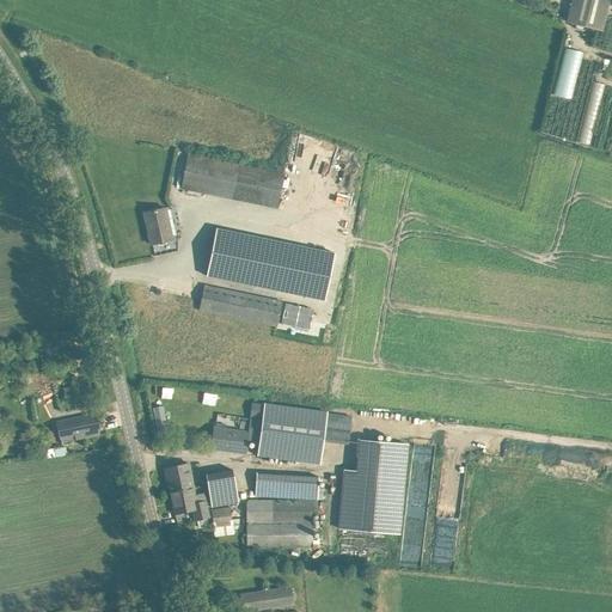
[(573,0),(568,24),(603,32),(610,0),(573,0)]
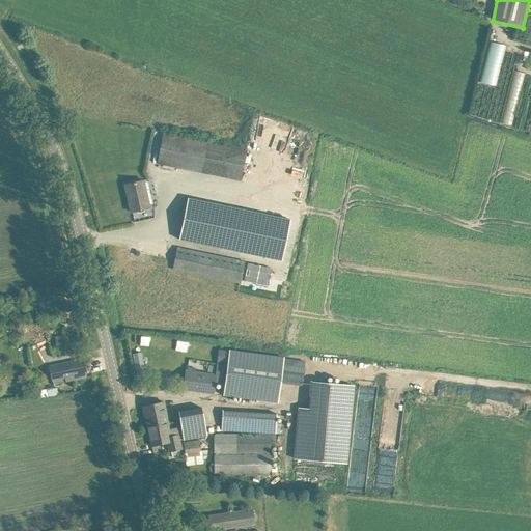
[(480,82),(495,85),(505,45),(491,42),(480,82)]
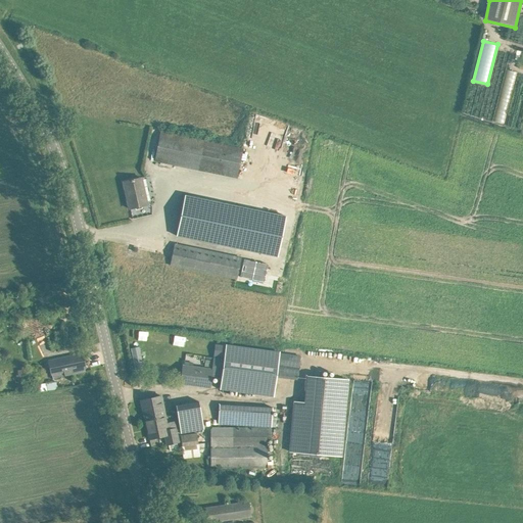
[(507,69),(495,122),(506,124),(517,72),(507,69)]
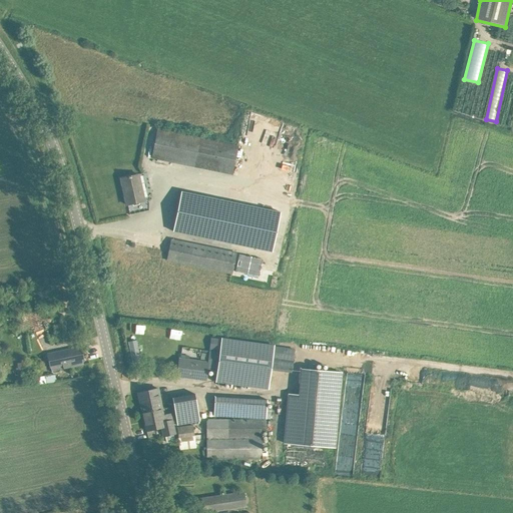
[(152,158),(176,163),(230,173),(236,143),(158,128),(152,158)]
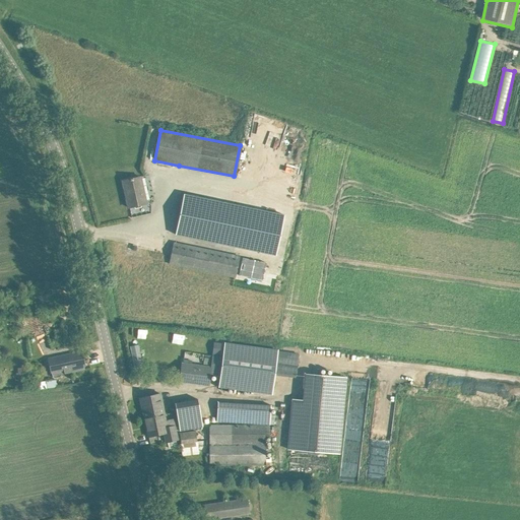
[(146,203),(140,177),(130,179),(122,181),(128,207),(138,205),(146,203)]
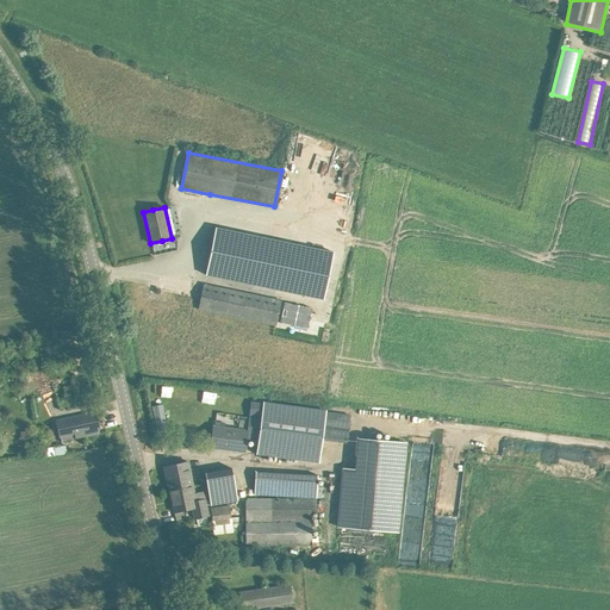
[(216,226),(205,275),(279,291),(324,299),(324,298),(334,253),(216,226)]
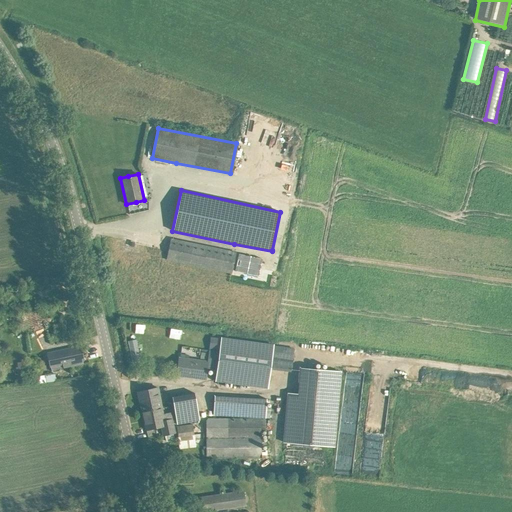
[(171,239),(167,260),(231,274),(236,253),(235,252),(171,239)]
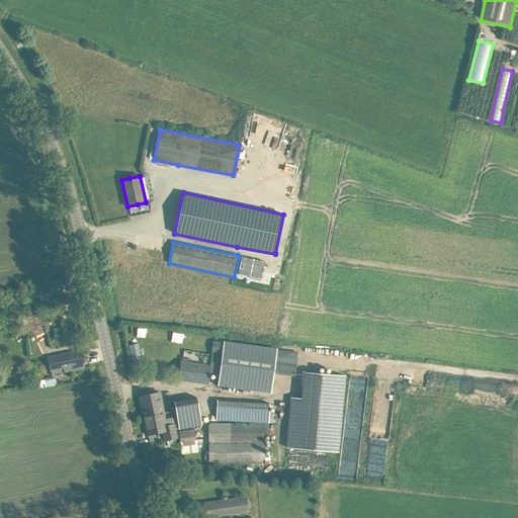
[(41,315),(29,318),(32,329),(44,326),(41,315)]
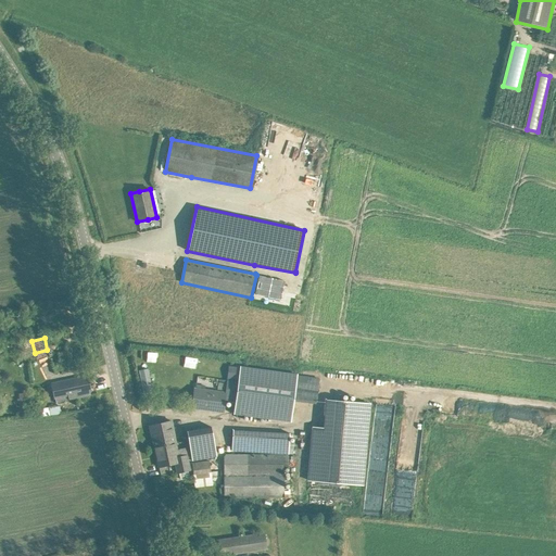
[(225,392),(193,388),(193,393),(191,409),(224,413),(225,400),(235,402),(232,414),(291,421),(294,402),(316,404),(319,378),(228,366),(225,392)]
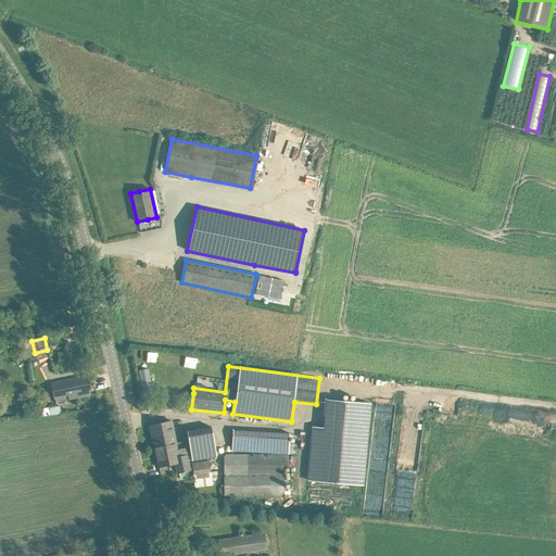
[(142,390),(153,388),(149,368),(138,370),(142,390)]
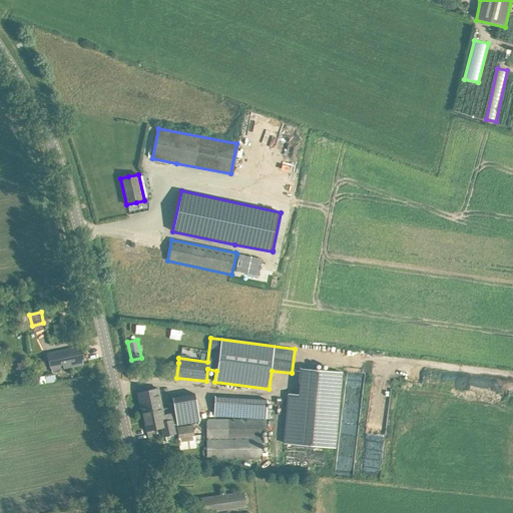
[(80,347),(71,349),(47,355),(50,369),(51,369),(52,372),(54,373),(59,372),(60,371),(66,370),(65,365),(68,365),(68,368),(84,364),(80,347)]
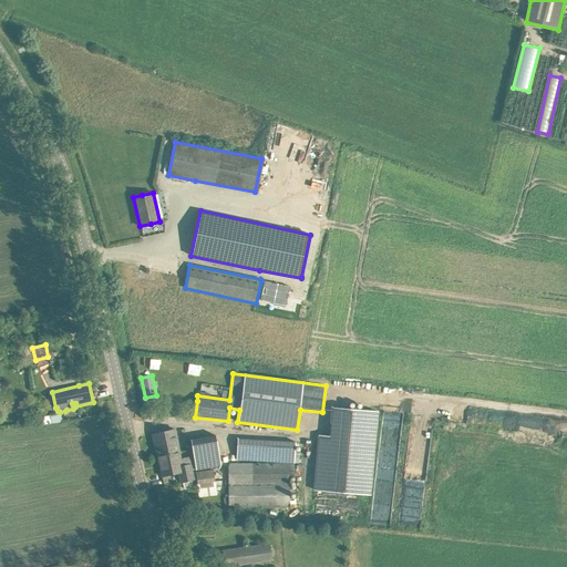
[(331,436),(320,435),(315,491),(369,495),(375,411),(333,408),(331,436)]
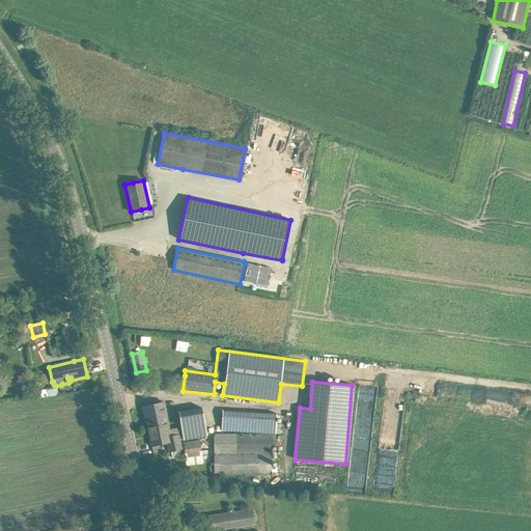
[(168,423),(164,402),(152,404),(142,407),(145,421),(152,420),(154,424),(158,424),(159,425),(168,423)]
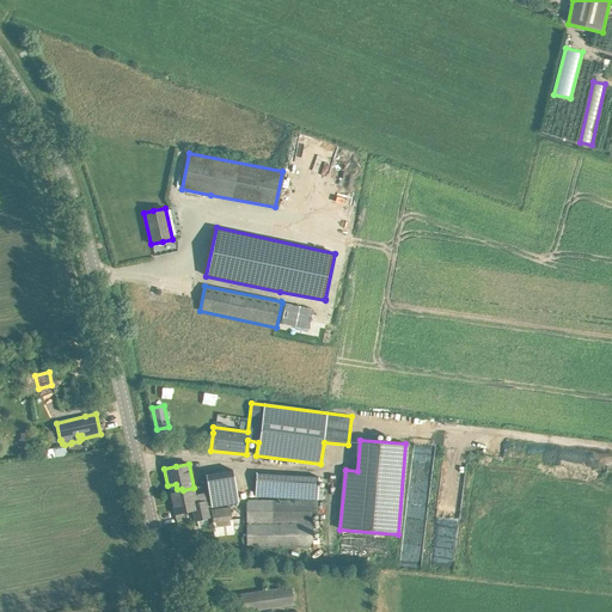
[(236,470),(219,472),(210,473),(207,473),(212,506),(249,501),(248,490),(239,491),(236,470)]
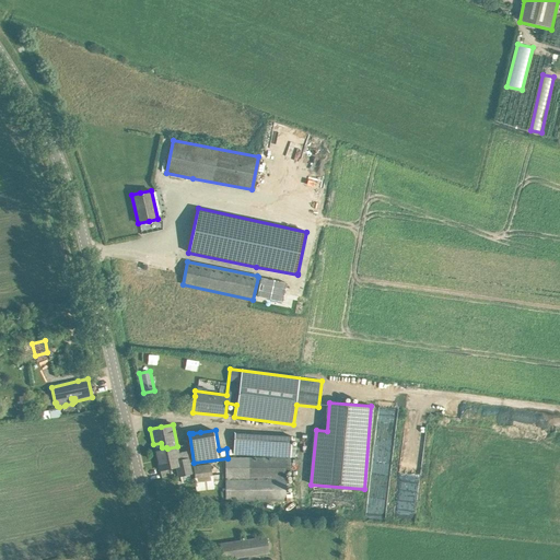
[(161,443),(153,444),(160,470),(176,466),(178,476),(191,474),(186,451),(178,453),(177,446),(167,448),(166,447),(162,447),(161,443)]
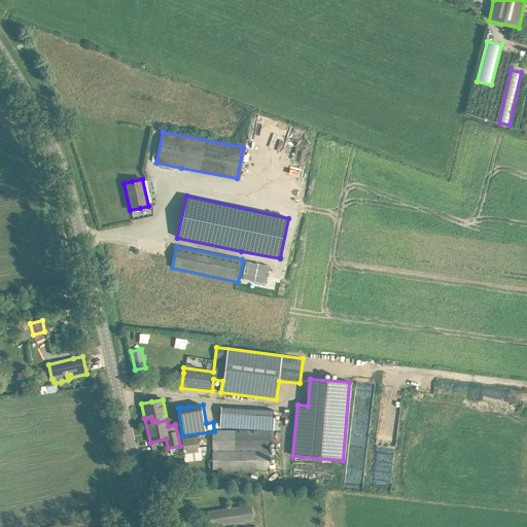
[(212,469),(269,469),(269,430),(214,431),(212,432),(212,469)]
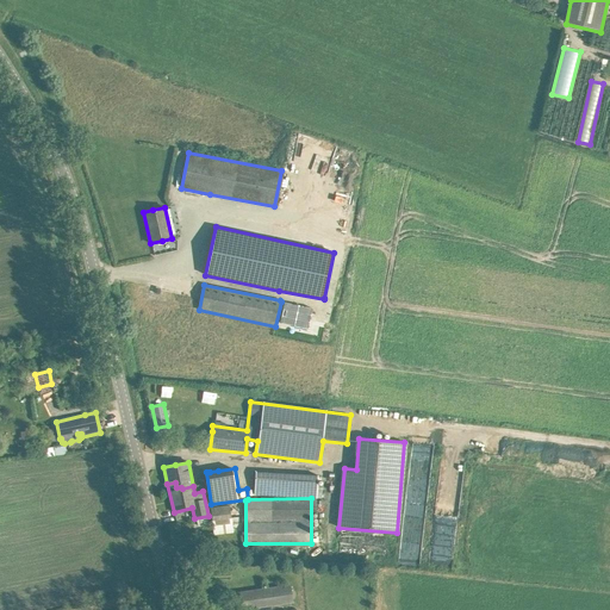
[(230,505),(211,508),(213,535),(234,533),(230,505)]
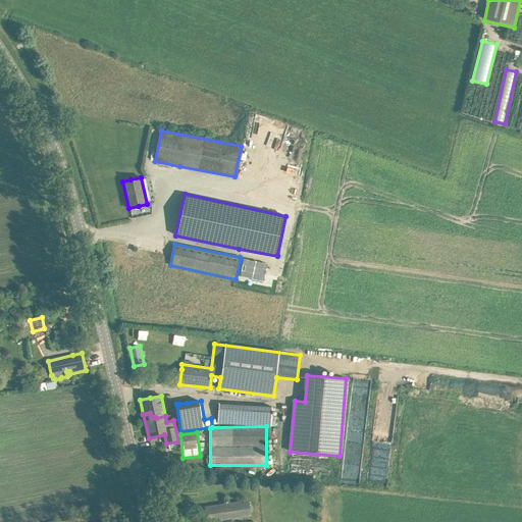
[(206,521),(250,515),(248,501),(199,509),(200,521),(206,521)]
